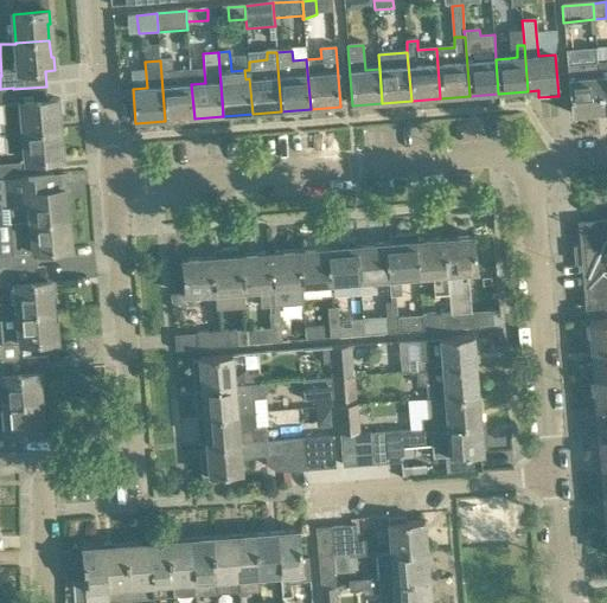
[(190,71),(172,72),(171,61),(168,61),(160,61),(165,121),(195,119),(191,84),(190,71)]
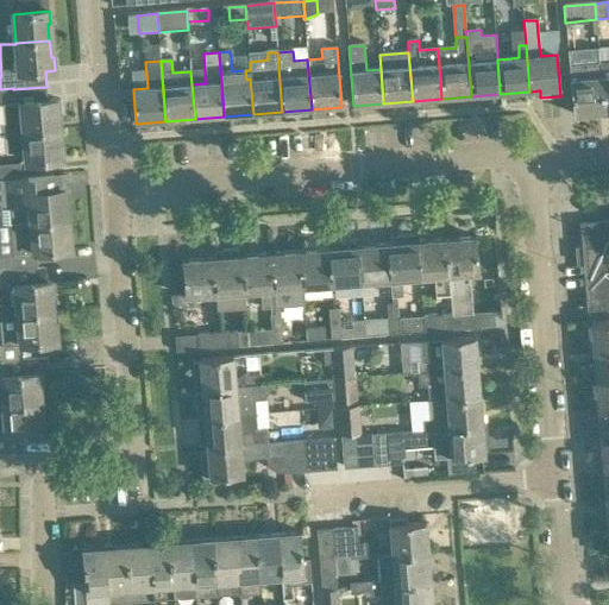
[(573,117),(603,114),(600,64),(591,65),(585,65),(570,67),(571,80),(572,93),(573,117)]
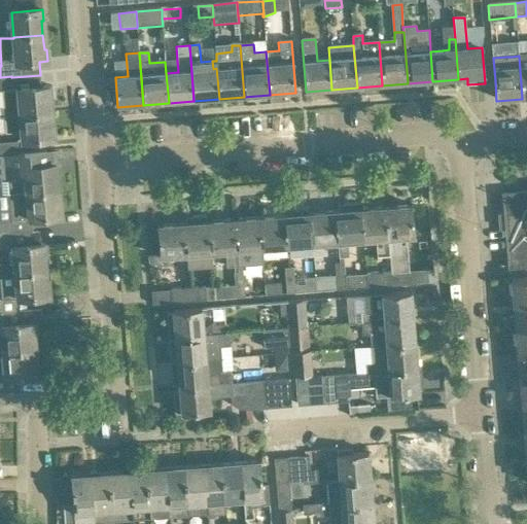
[(11,76),(0,77),(0,91),(2,92),(13,91),(11,77),(11,76)]
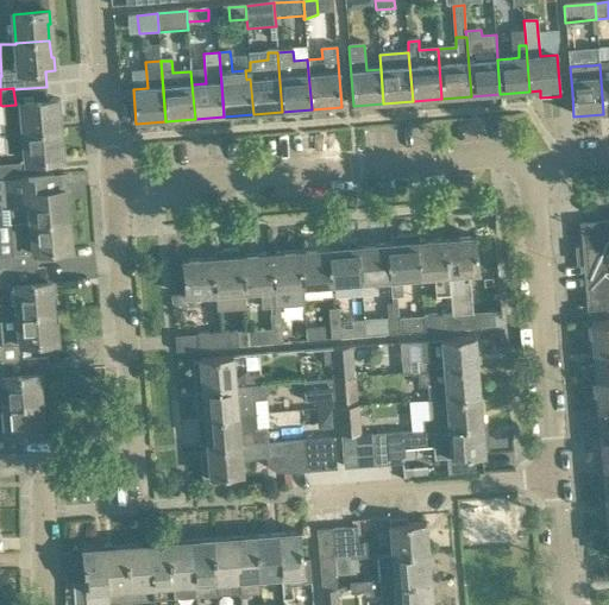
[(22,105),(16,105),(2,106),(5,134),(57,130),(56,114),(58,114),(57,101),(33,104),(22,105)]
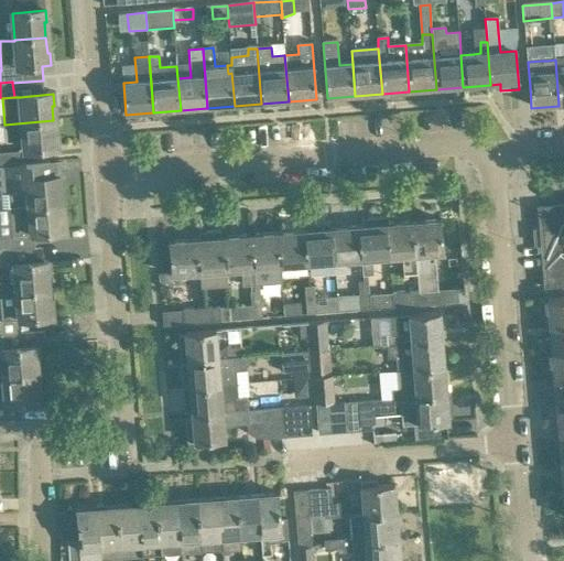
[(56,137),(54,137),(53,120),(4,125),(6,142),(23,141),(24,151),(35,150),(57,149),(56,137)]
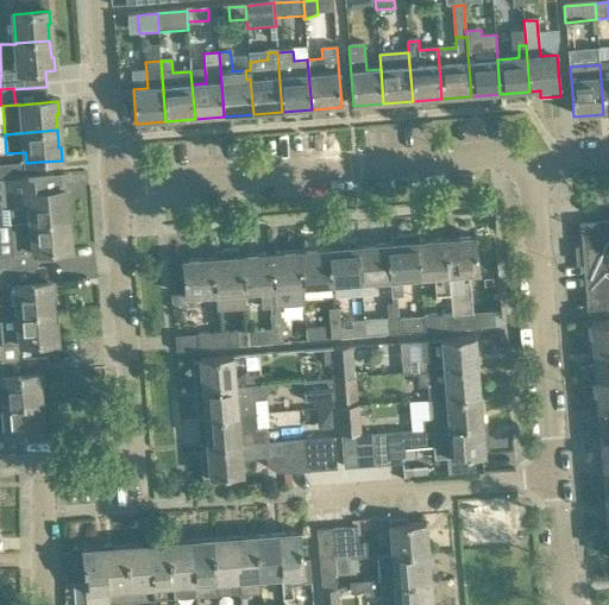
[(0,165),(0,181),(22,178),(20,164),(0,165)]
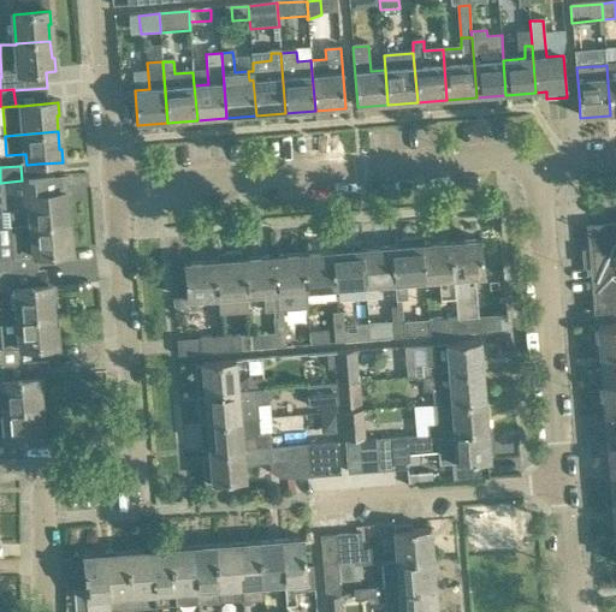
[(0,212),(10,212),(11,229),(66,224),(64,206),(66,206),(65,194),(52,194),(52,178),(22,180),(0,183),(0,212)]
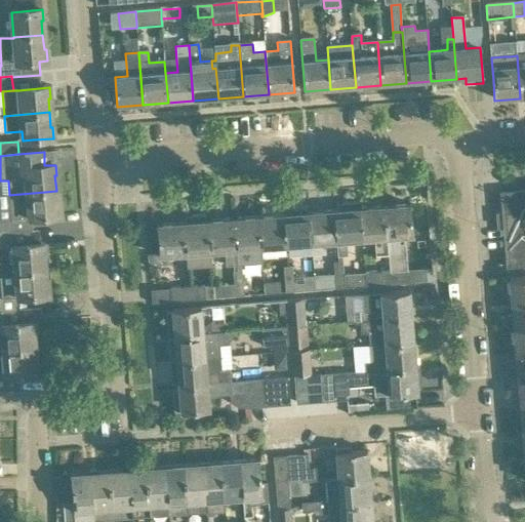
[(0,234),(7,234),(31,232),(30,218),(61,215),(59,205),(57,205),(56,191),(9,195),(10,221),(0,221),(0,234)]
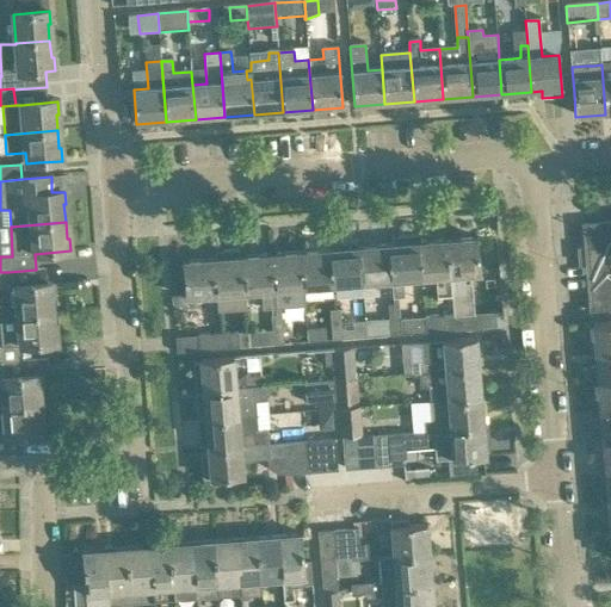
[(610,223),(584,227),(586,249),(578,249),(579,265),(587,265),(591,313),(610,310),(610,223)]
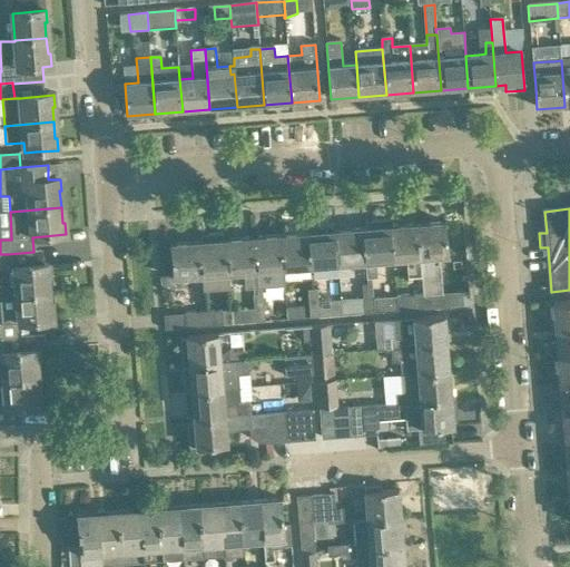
[(372,230),(363,231),(365,264),(366,280),(377,279),(376,263),(393,262),(390,228),(390,221),(372,223),(372,230)]
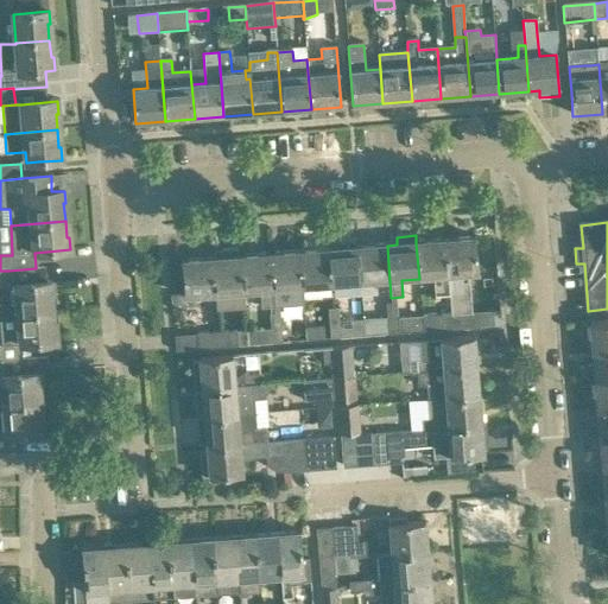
[(445,241),(449,296),(463,294),(462,275),(477,274),(475,239),(445,241)]
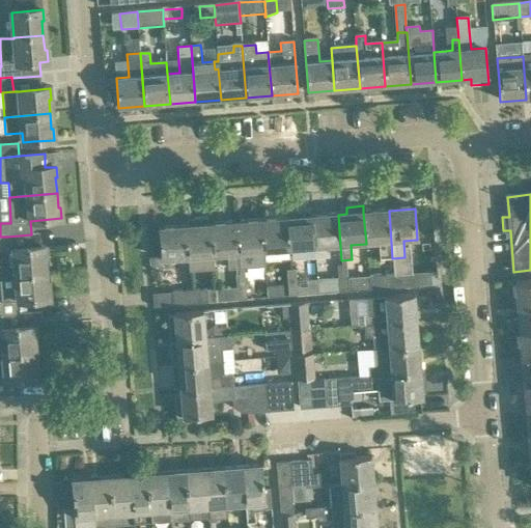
[(287,219),(289,250),(315,248),(312,217),(311,217),(310,210),(296,212),(296,218),(287,219)]
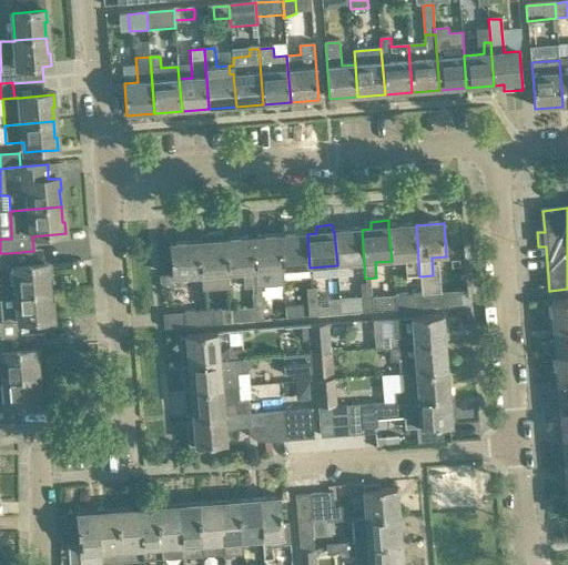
[(406,278),(411,276),(419,276),(416,225),(388,228),(392,261),(405,260),(406,278)]
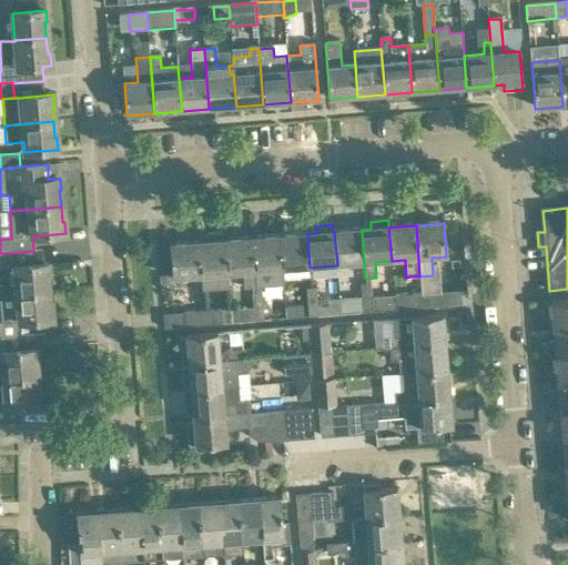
[(364,263),(362,230),(334,232),(337,265),(364,263)]
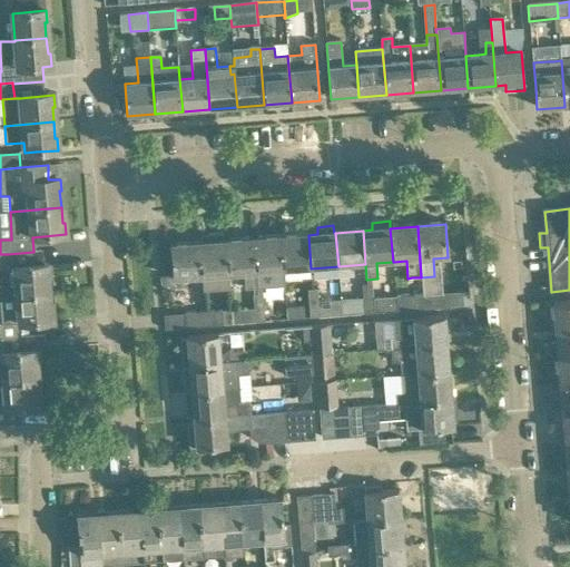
[(208,243),(198,243),(202,277),(228,275),(226,241),(224,242),(224,234),(208,235),(208,243)]
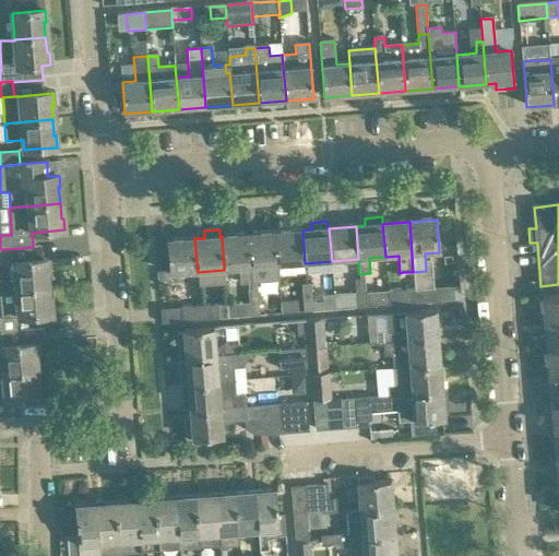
[(275,232),(277,265),(305,263),(302,231),(275,232)]
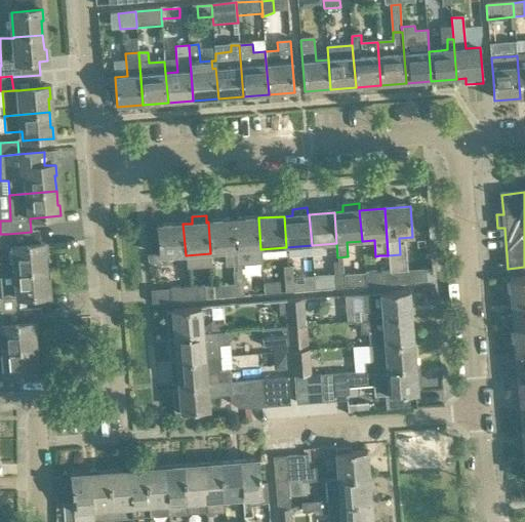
[(258,217),(233,219),(237,266),(237,267),(244,267),(243,250),(260,249),(258,217)]
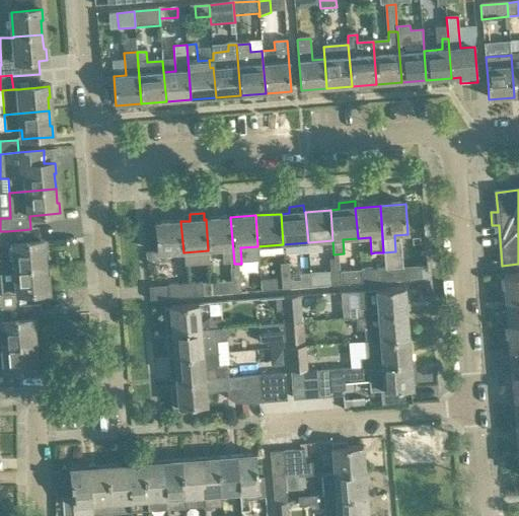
[(223,264),(234,263),(230,217),(206,219),(208,250),(222,249),(223,264)]
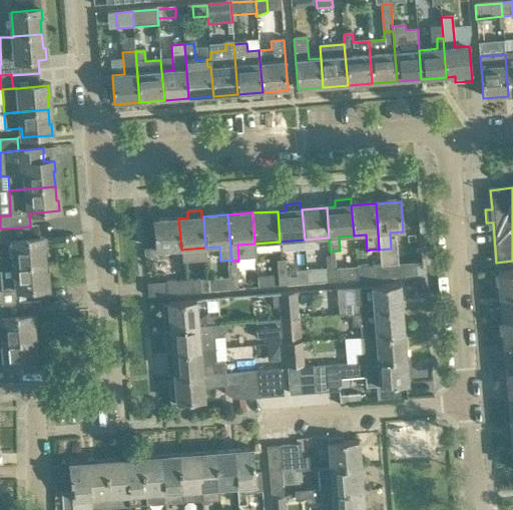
[(155,251),(175,249),(181,249),(178,218),(153,221),(155,251)]
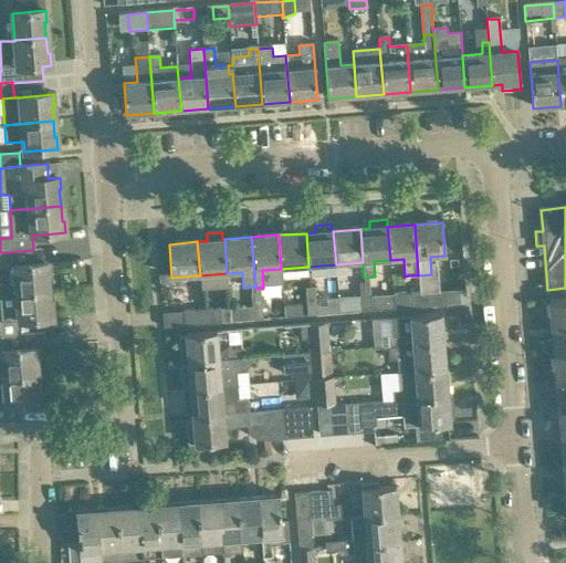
[(14,266),(9,267),(8,252),(0,252),(0,294),(17,293),(52,291),(50,272),(49,272),(48,263),(25,264),(14,266)]
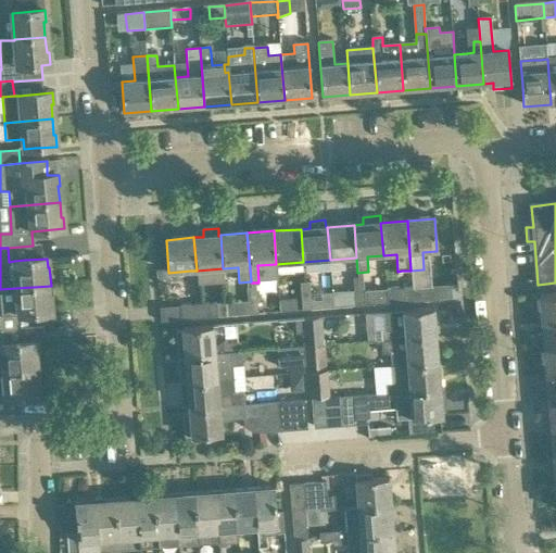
[(354,279),(355,292),(355,293),(365,292),(364,279),(354,279)]
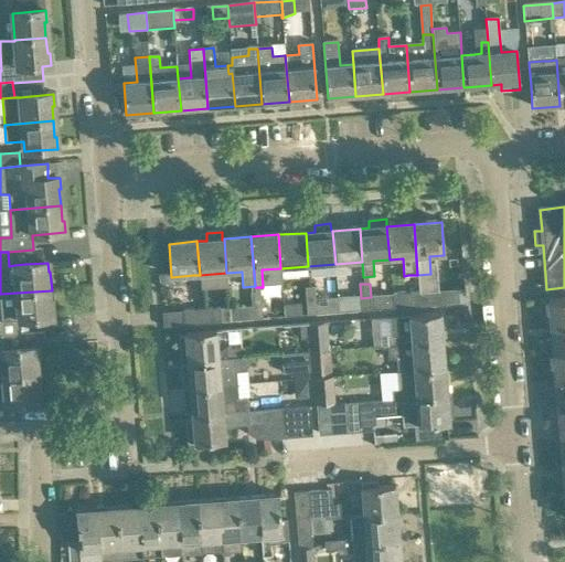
[(316,301),(317,316),(339,314),(338,298),(316,300),(315,287),(305,288),(306,303),(316,301)]
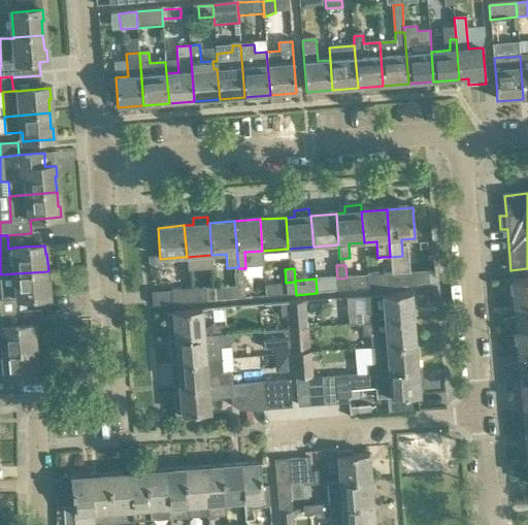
[(47,286),(50,286),(48,271),(15,273),(0,274),(0,286),(1,302),(18,300),(29,299),(48,297),(47,286)]
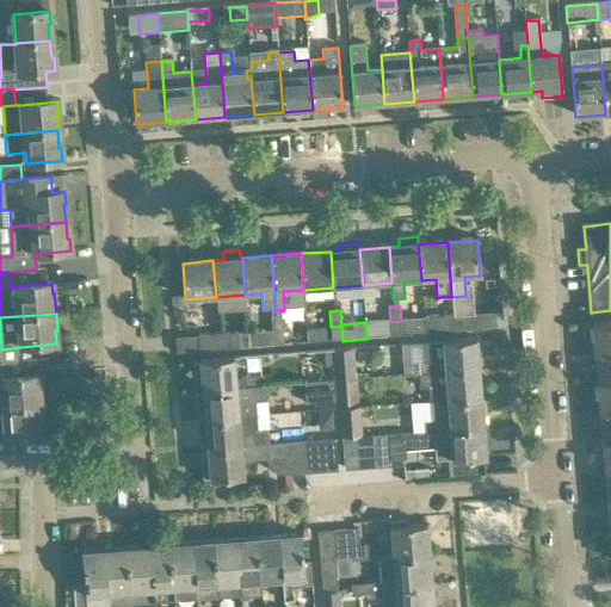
[(272,332),(283,330),(281,315),(271,316),(272,332)]
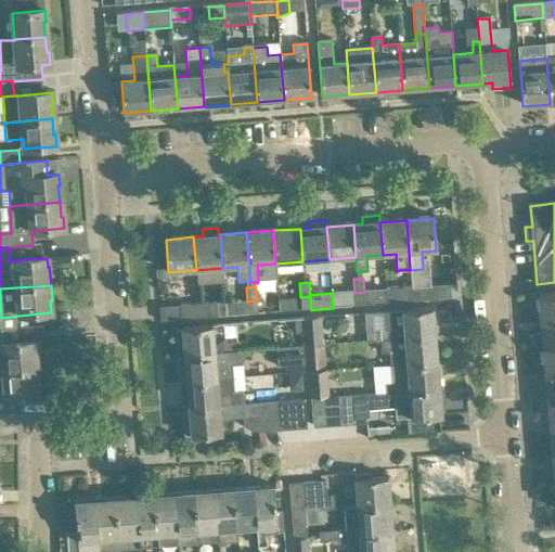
[(430,287),(404,289),(405,303),(431,300),(430,287)]
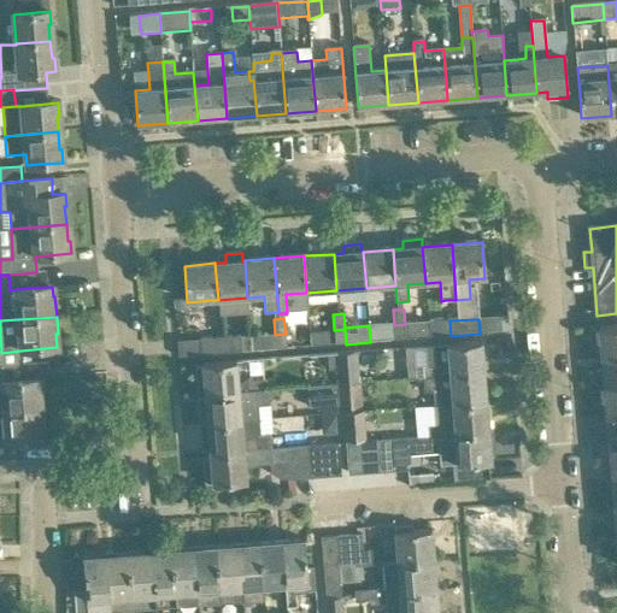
[(440,337),(451,336),(450,320),(439,322),(440,337)]
